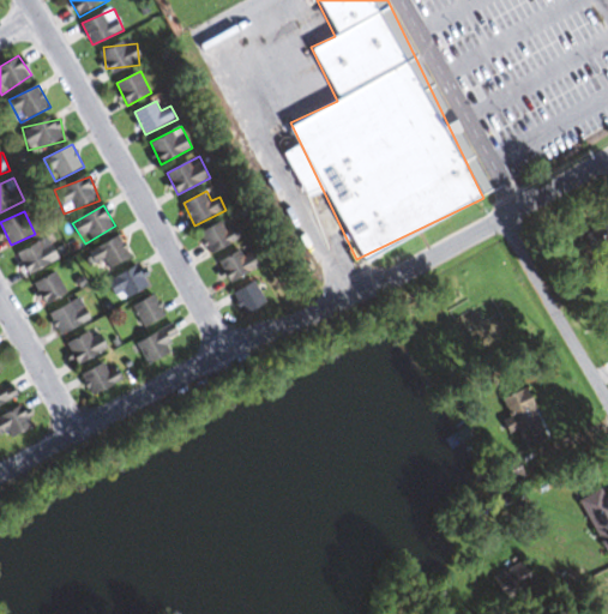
[(200,233),(212,254),(244,238),(236,226),(228,230),(222,221),(200,233)]
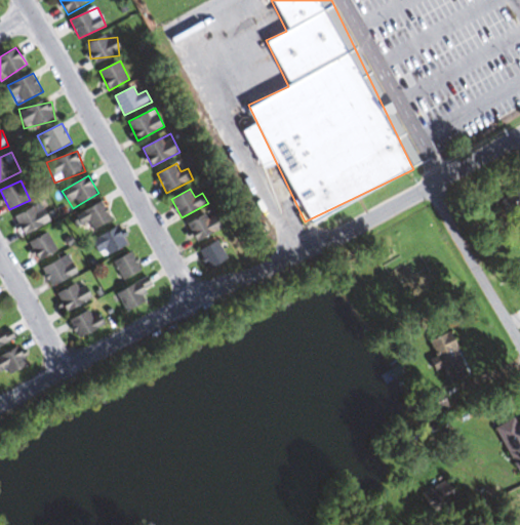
[(91,233),(114,217),(101,200),(79,215),(91,233)]
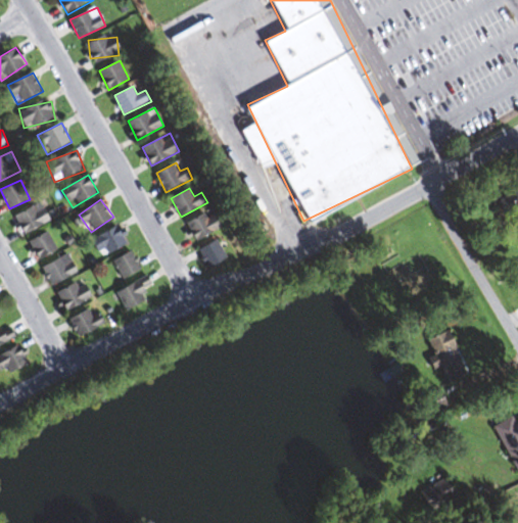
[(15,216),(26,235),(52,221),(42,201),(15,216)]
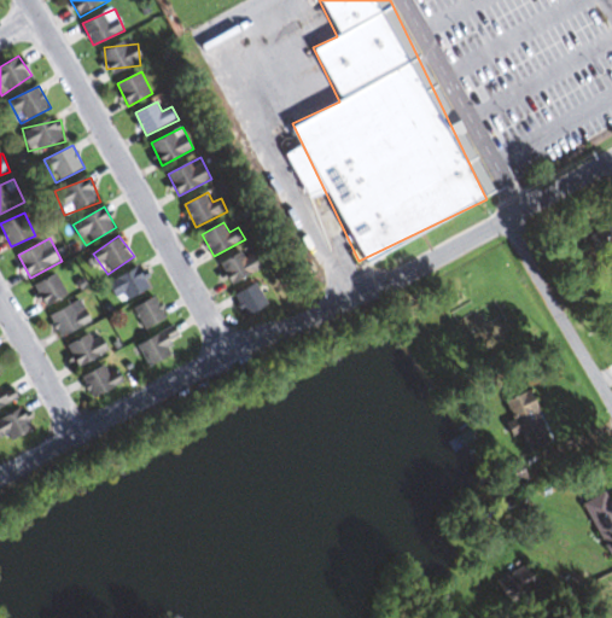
[(251,248),(221,266),(233,286),(263,268),(251,248)]
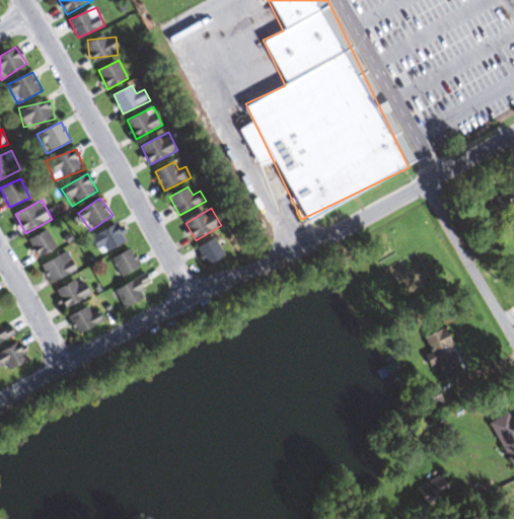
[(99,253),(107,248),(109,251),(127,241),(116,223),(90,238),(99,253)]
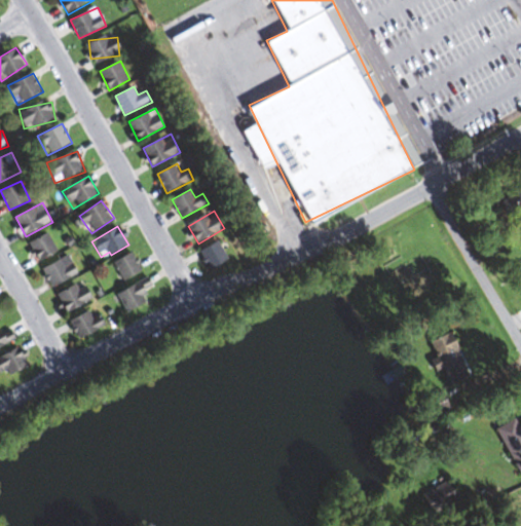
[(60,251),(50,231),(29,241),(38,262),(60,251)]
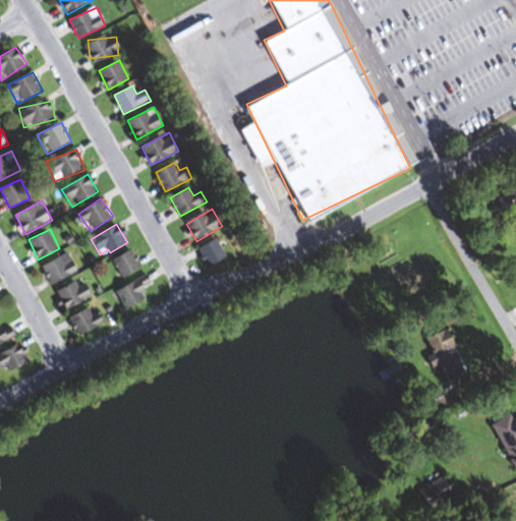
[(227,256),(217,238),(198,248),(209,267),(227,256)]
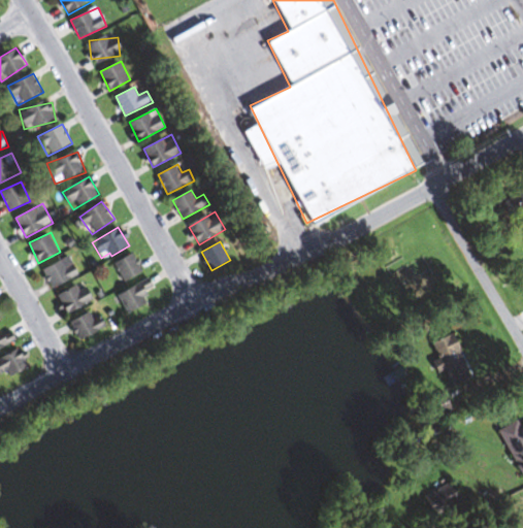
[(124,281),(143,271),(135,253),(115,262),(124,281)]
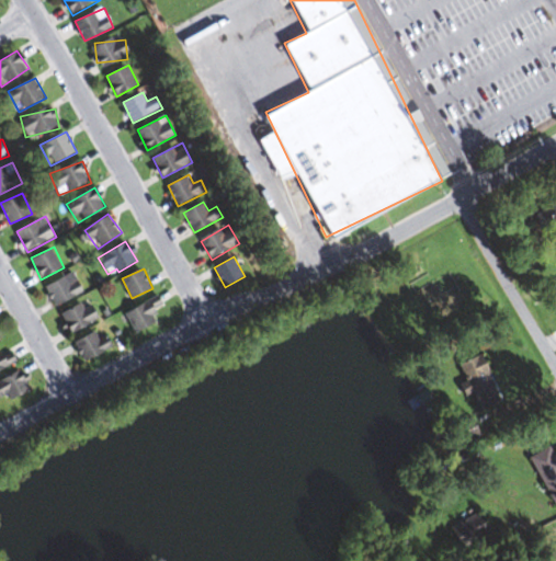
[(84,292),(74,272),(46,286),(56,306),(84,292)]
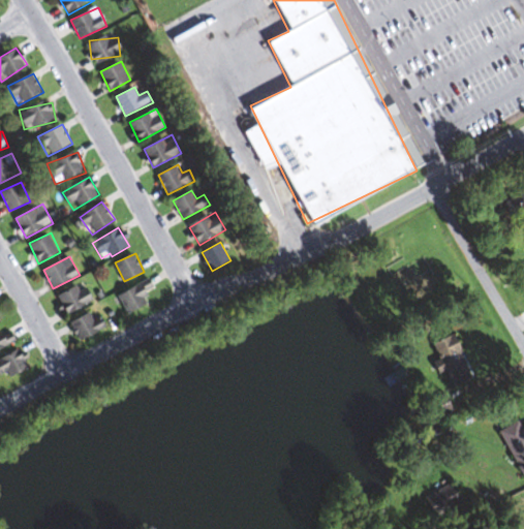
[(146,291),(155,289),(152,280),(120,291),(127,313),(151,305),(146,291)]
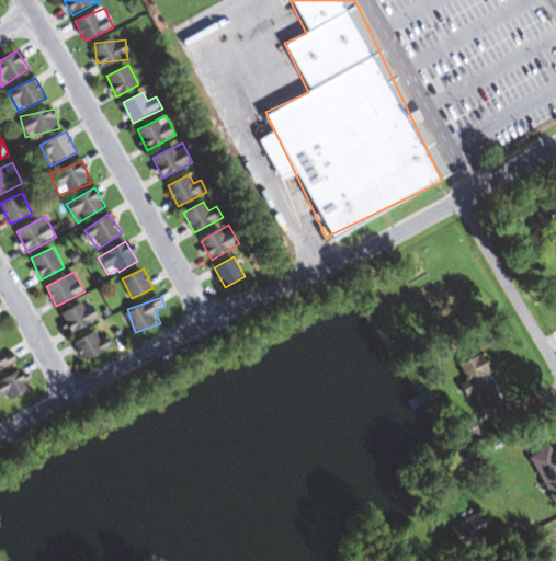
[(70,334),(100,318),(90,299),(60,315),(70,334)]
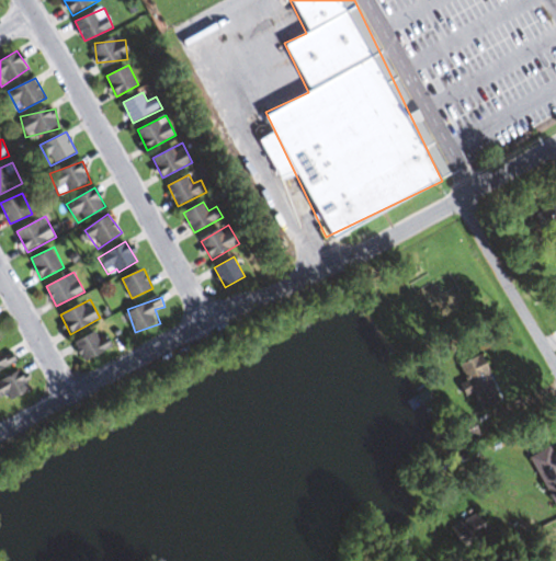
[(110,336),(99,339),(98,334),(78,338),(81,357),(112,353),(110,336)]
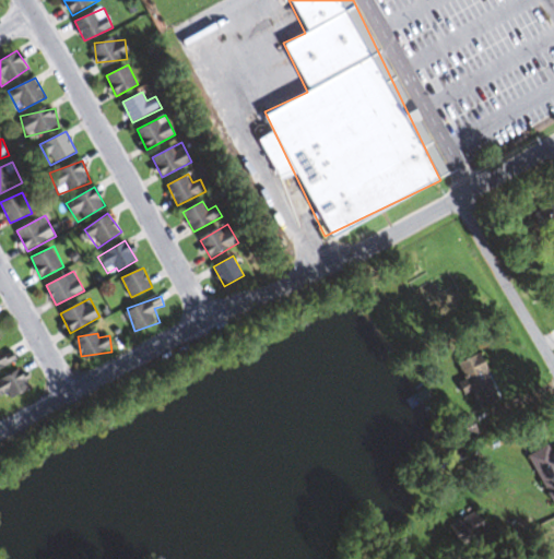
[(0,370),(18,359),(11,349),(2,355),(0,351),(0,370)]
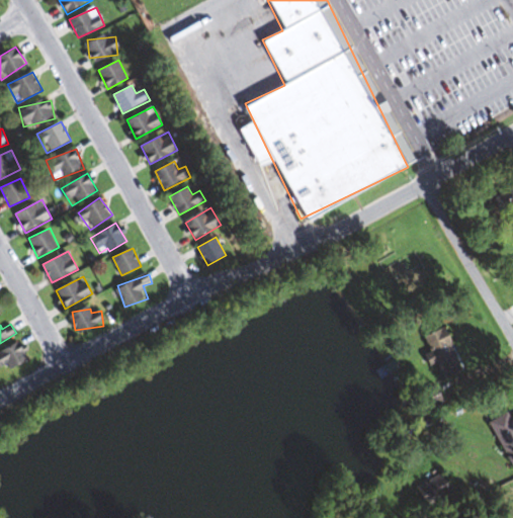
[(444,379),(463,371),(443,327),(424,336),(431,352),(425,354),(431,366),(437,363),(444,379)]
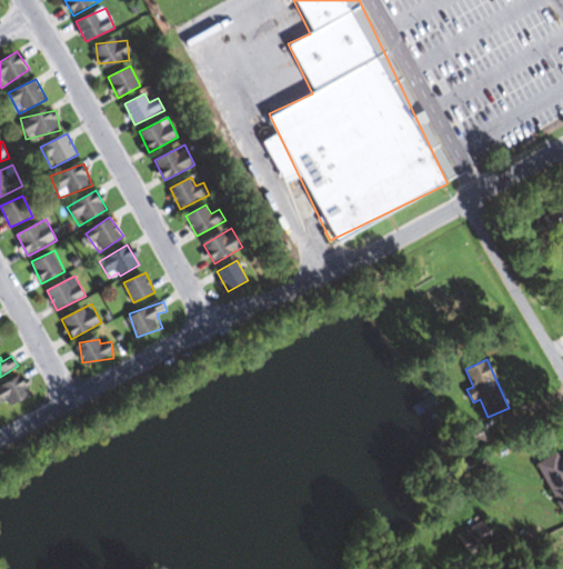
[(0,385),(0,407),(31,396),(23,376),(0,385)]
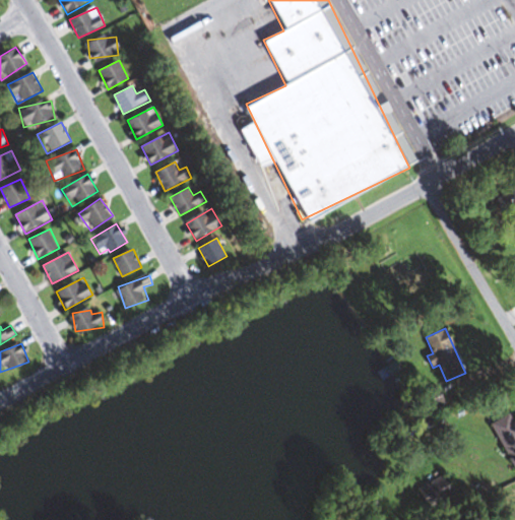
[(514,421),(511,414),(492,424),(514,468),(514,421)]
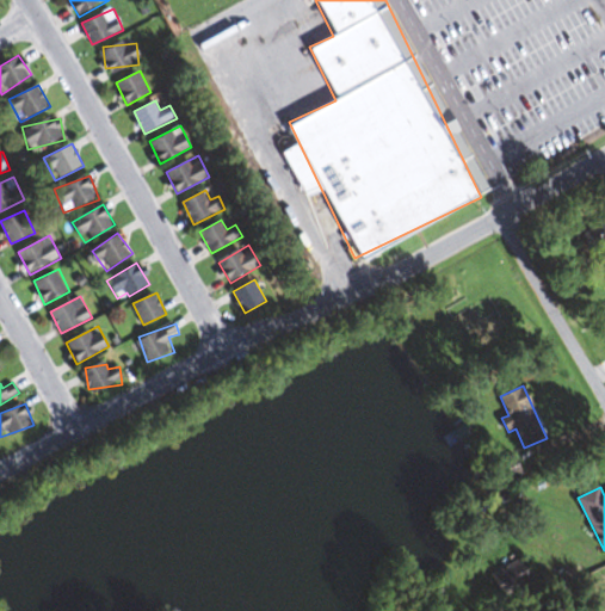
[(533,582),(522,561),(493,576),(505,599),(533,582)]
